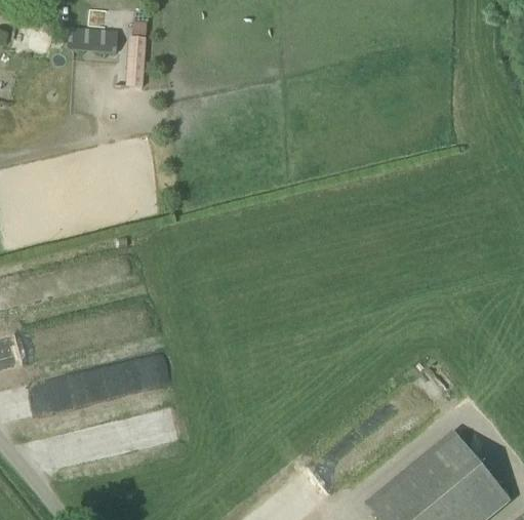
[(44,56),(54,40),(25,23),(14,38),(44,56)]
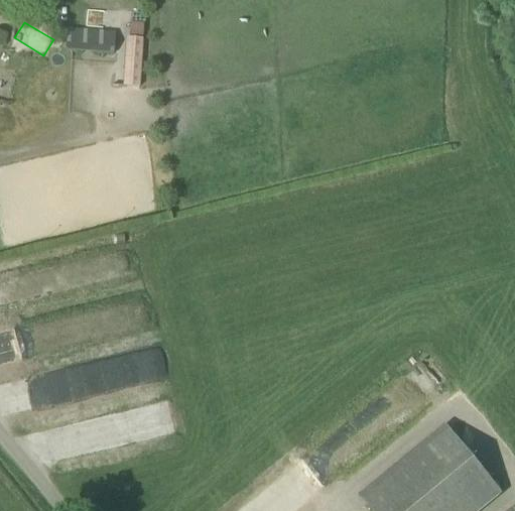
[(114,50),(115,27),(62,24),(60,46),(114,50)]
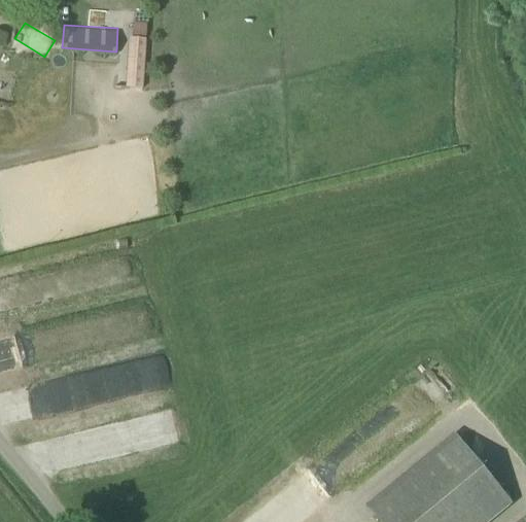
[(142,85),(146,36),(129,35),(125,84),(142,85)]
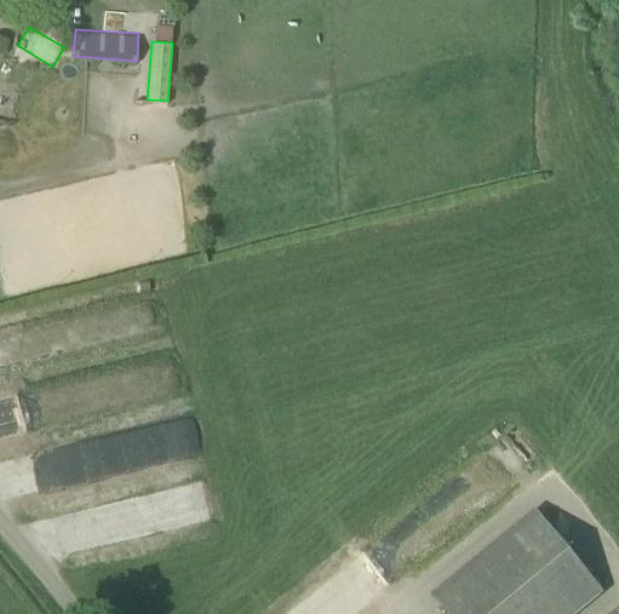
[(158,493),(162,527),(216,520),(211,486),(158,493)]
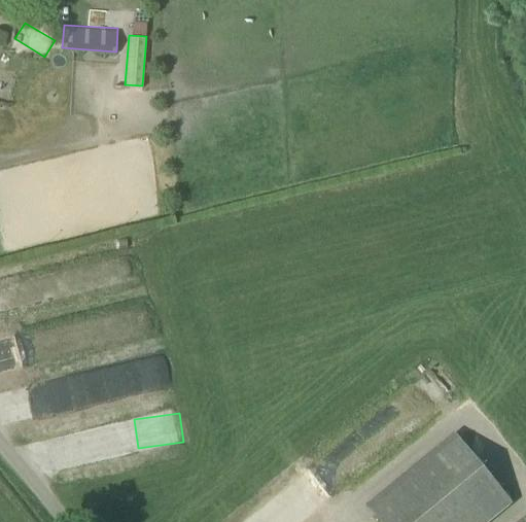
[(382,521),(488,521),(514,500),(455,429),(366,503),(382,521)]
